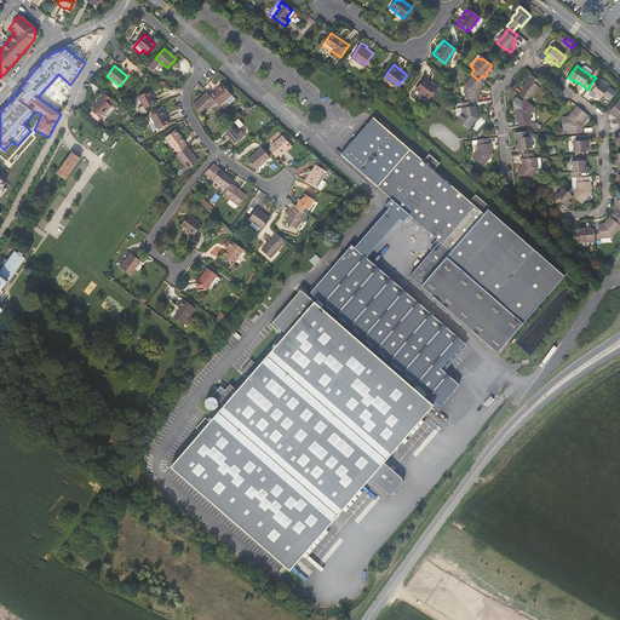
[(524,89),(520,95),(524,99),(527,101),(532,95),(533,96),(543,84),(532,74),(528,79),(529,80),(527,84),(526,84),(522,87),(524,89)]
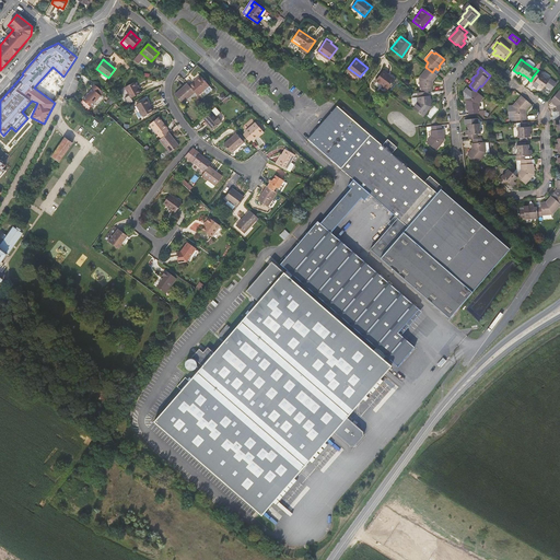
[(432,82),(438,76),(436,76),(432,72),(427,68),(419,78),(420,89),(423,89),(423,94),(428,93),(431,93),(431,88),(431,83),(432,82)]
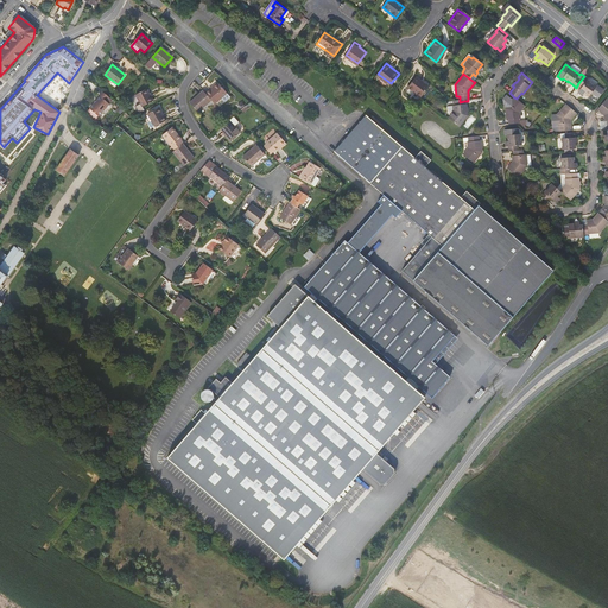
[(413,76),(405,88),(419,99),(428,88),(413,76)]
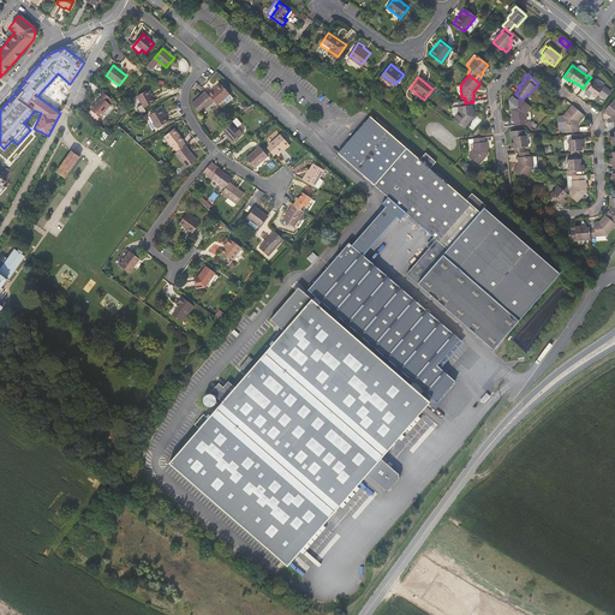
[(604,88),(595,81),(595,79),(591,77),(585,84),(589,88),(587,90),(592,94),(591,95),(596,99),(598,94),(605,100),(611,91),(604,87),(604,88)]
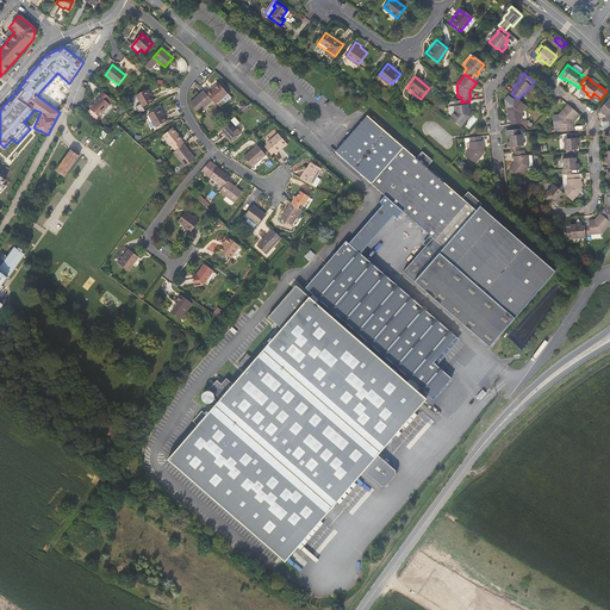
[(212,101),(215,104),(228,93),(218,83),(205,94),(212,101)]
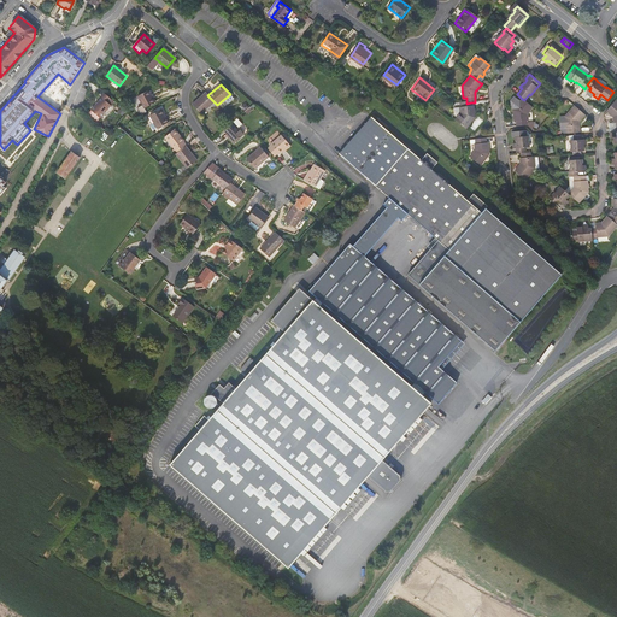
[(594,94),(589,90),(591,88),(587,84),(585,89),(583,90),(587,93),(586,94),(591,98),(593,95),(594,94)]
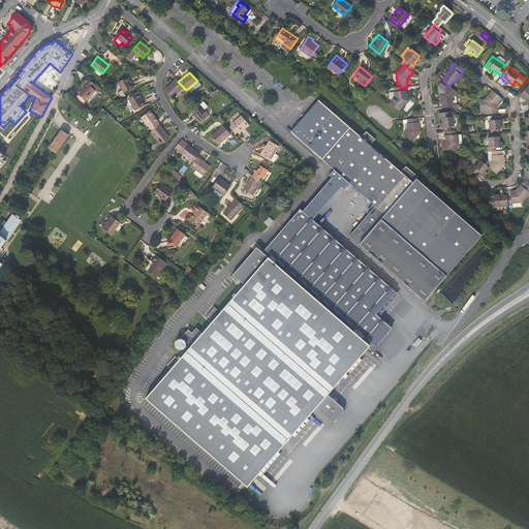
[(127,78),(118,83),(124,93),(133,88),(130,82),(129,82),(127,78)]
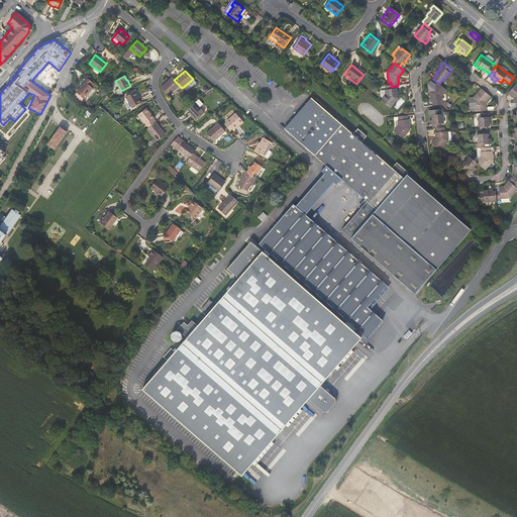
[(174,80),(172,77),(161,86),(168,95),(180,86),(174,80)]
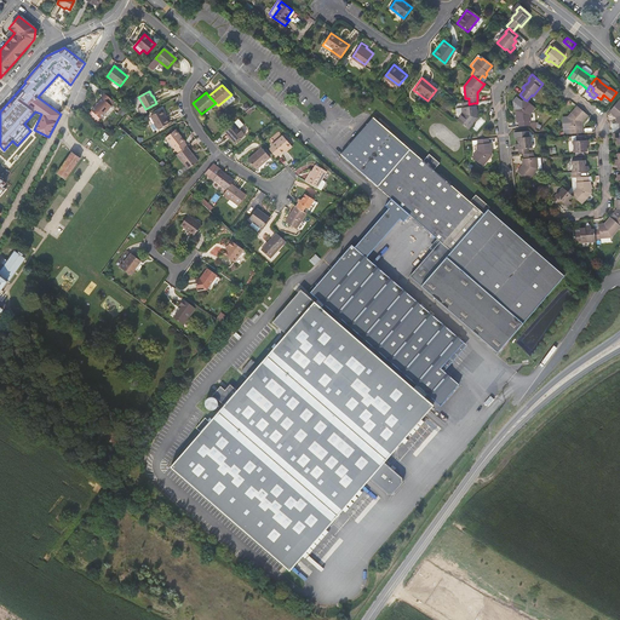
[(112,105),(115,102),(105,93),(101,97),(103,98),(92,112),(101,119),(102,119),(105,115),(104,114),(112,107),(112,105)]
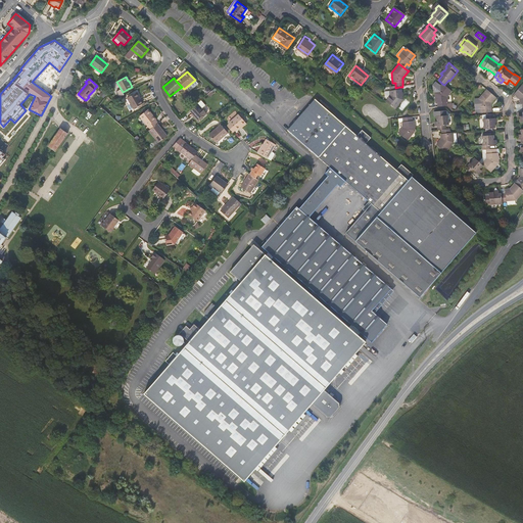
[(437,103),(438,107),(447,106),(447,103),(446,102),(447,102),(447,97),(452,91),(444,85),(442,84),(441,86),(436,82),(433,86),(433,92),(435,93),(435,97),(436,97),(436,99),(435,99),(436,103),(437,103)]
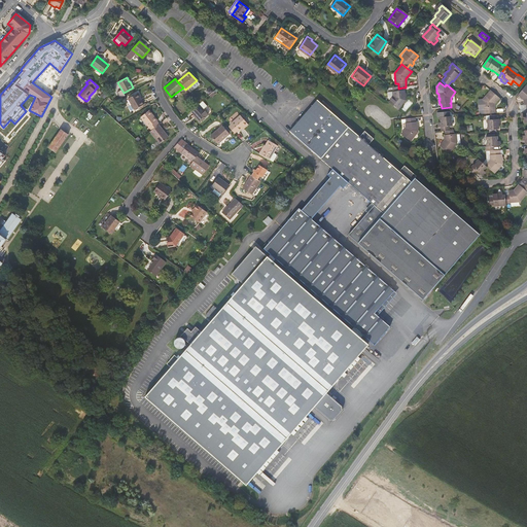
[(526,86),(526,85),(518,95),(524,100),(525,100),(525,105),(526,105),(526,109),(526,108),(526,86)]
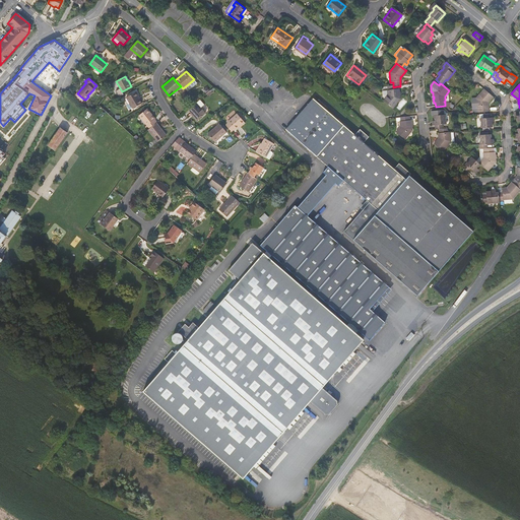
[(389,98),(384,104),(393,111),(400,101),(400,96),(399,96),(399,94),(400,94),(399,91),(397,91),(397,86),(393,87),(388,87),(389,98)]
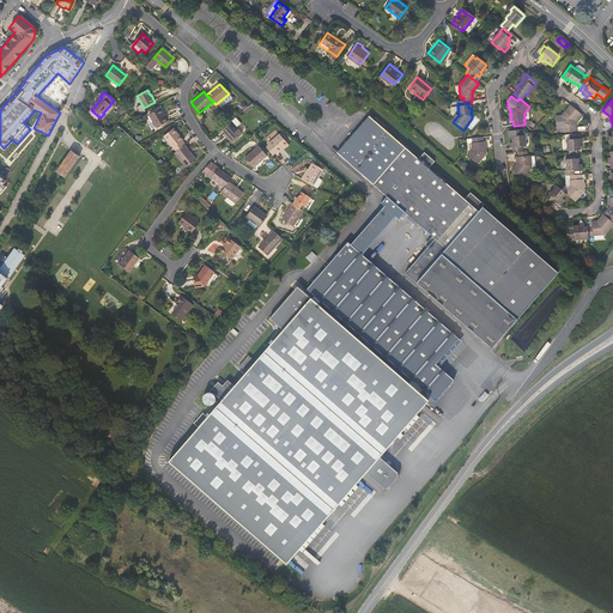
[(557,116),(558,133),(575,132),(574,127),(575,127),(575,121),(581,114),(571,105),(562,116),(557,116)]
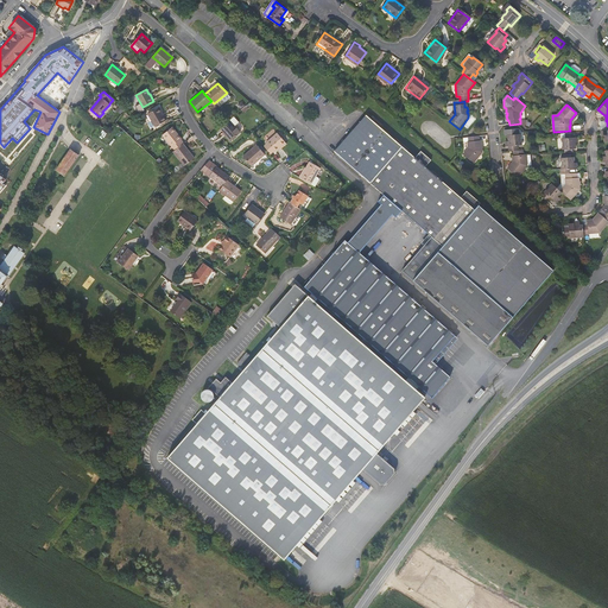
[(309,106),(305,111),(317,120),(321,116),(309,106)]
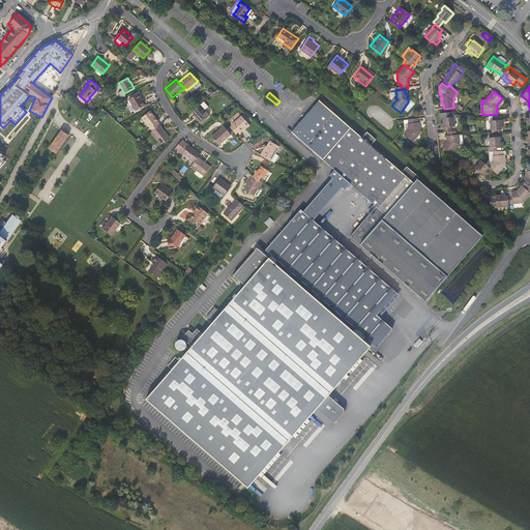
[(86,101),(79,95),(76,98),(83,106),(86,101)]
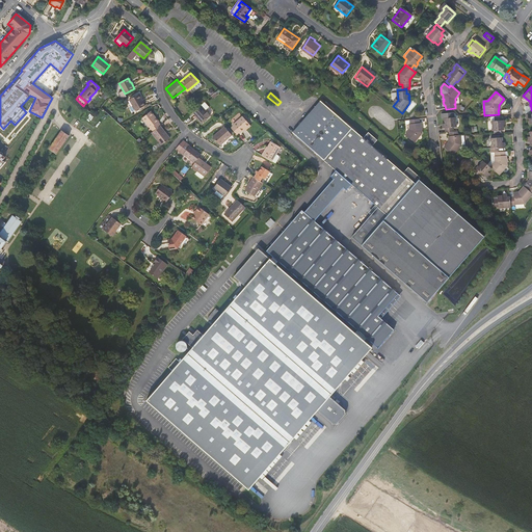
[(144,104),(140,97),(132,101),(137,113),(147,109),(144,104)]
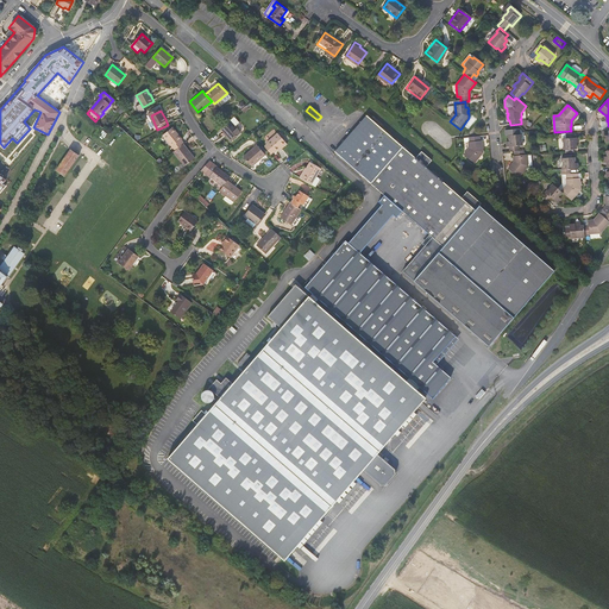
[(488,308),(507,325),(514,315),(527,300),(553,270),(516,239),(478,206),(479,203),(465,192),(460,198),(426,168),(431,161),(419,151),(414,157),(366,117),(334,154),(382,195),(377,202),(381,206),(376,211),(382,215),(387,220),(391,215),(395,218),(401,212),(431,238),(421,250),(427,256),(488,308)]
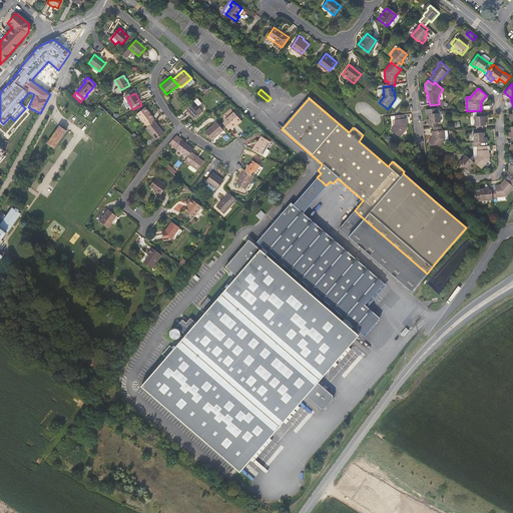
[(201,112),(192,101),(185,108),(187,111),(194,118),(201,112)]
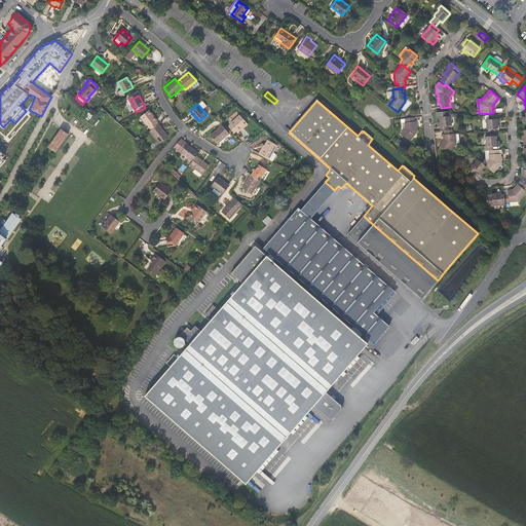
[(143,118),(153,132),(161,124),(160,122),(161,121),(153,111),(143,118)]
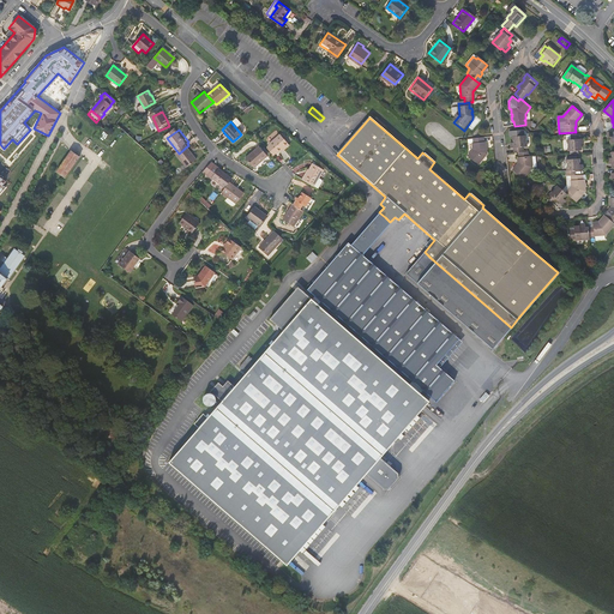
[(513,148),(515,152),(518,152),(523,152),(523,148),(527,146),(525,136),(524,136),(524,130),(510,131),(510,137),(512,137),(513,143),(515,143),(515,148),(513,148)]
